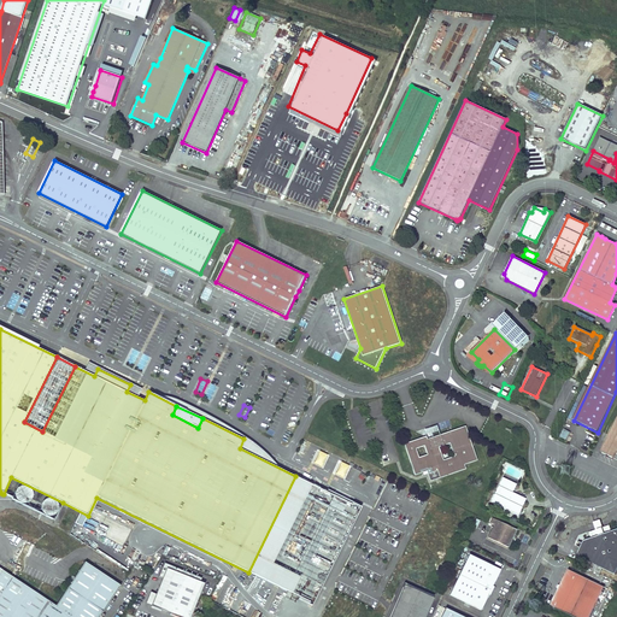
[(601,452),(613,458),(616,452),(616,451),(616,418),(609,435),(613,438),(612,440),(607,439),(601,452)]
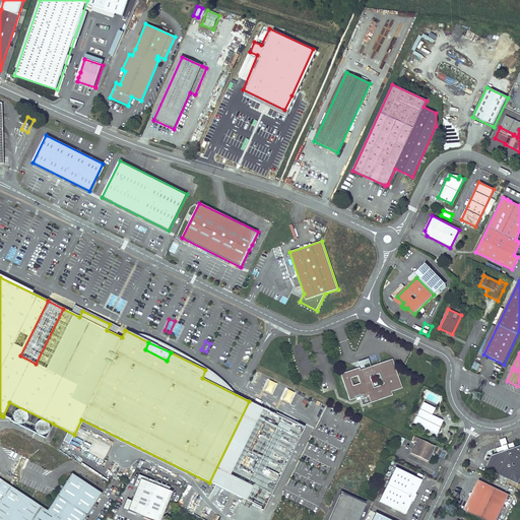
[(362,405),(392,395),(391,392),(402,388),(392,360),(360,370),(359,368),(340,374),(349,400),(359,397),(362,405)]
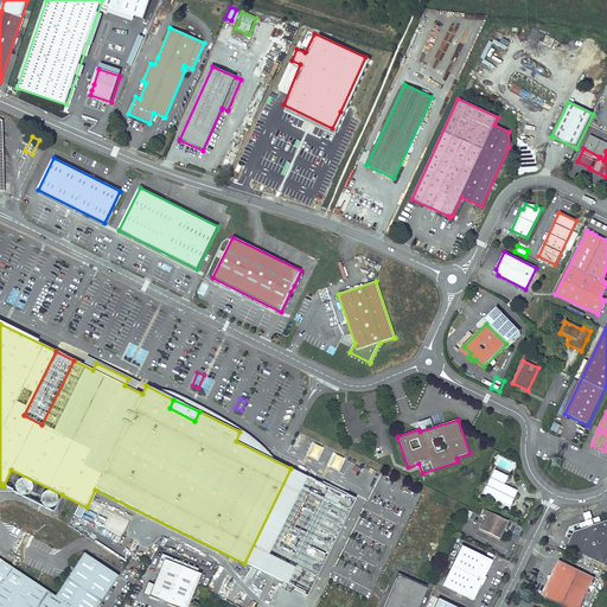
[(317,460),(321,448),(314,445),(308,457),(317,460)]
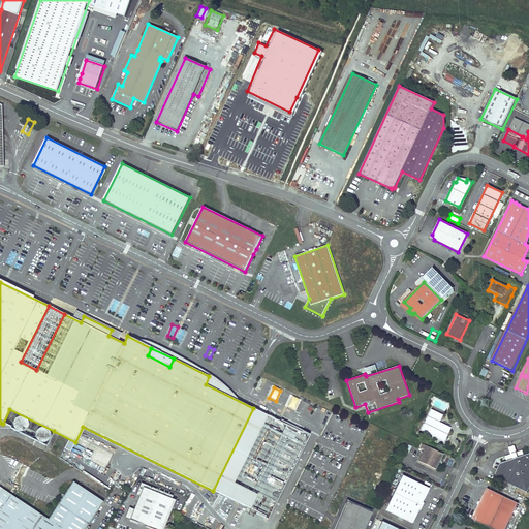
[(287,407),(294,410),(300,400),(291,397),(287,407)]
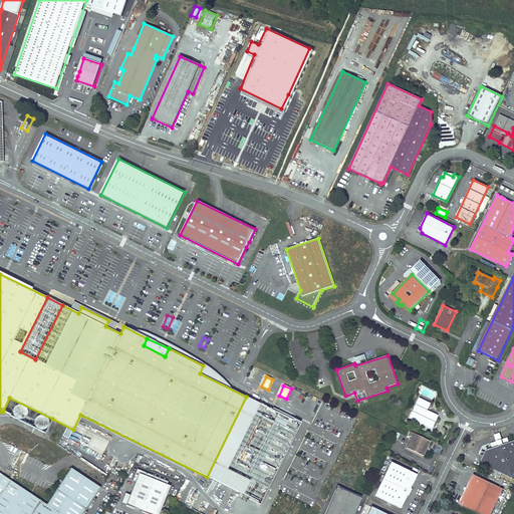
[(257,504),(260,505),(301,424),(246,397),(207,477),(258,503),(257,504)]
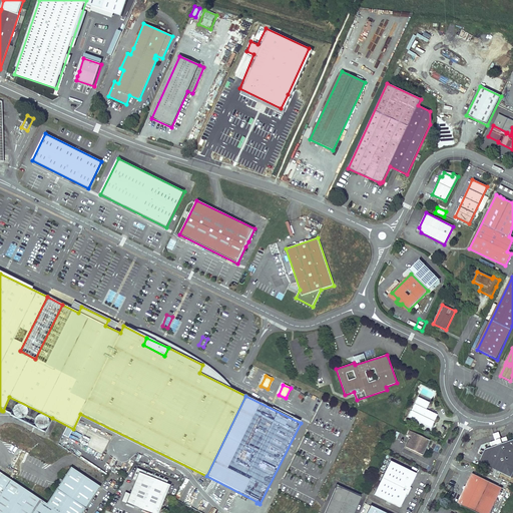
[(9,397),(3,411),(10,414),(9,415),(44,433),(52,418),(9,397)]
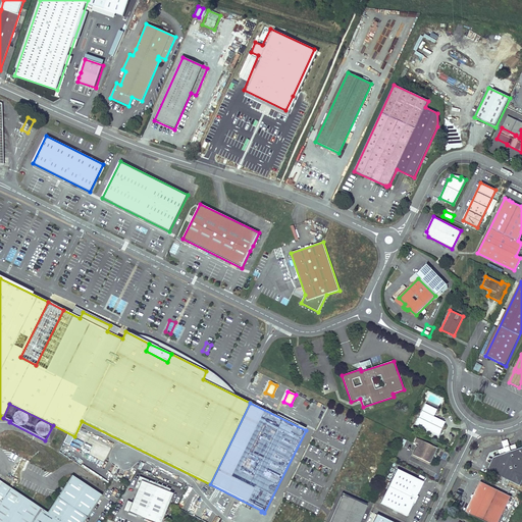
[(436,410),(425,404),(415,424),(437,435),(445,422),(433,417),(436,410)]
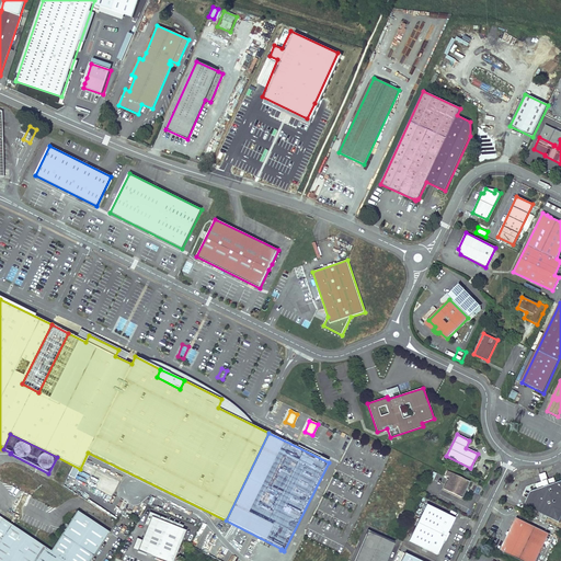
[(76,479),(87,482),(89,474),(78,471),(76,479)]
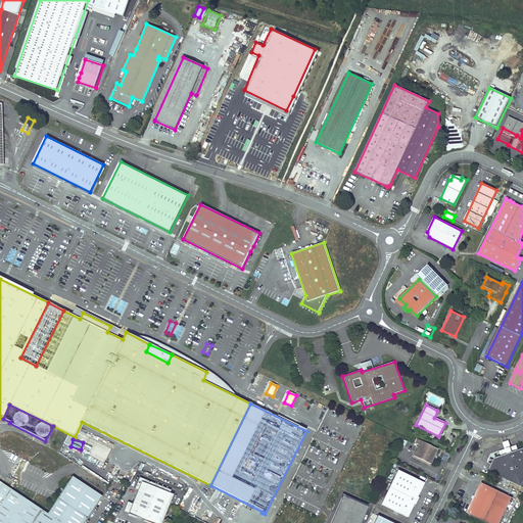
[(438,449),(417,439),(415,443),(419,445),(414,456),(431,464),(433,459),(435,455),(438,449)]
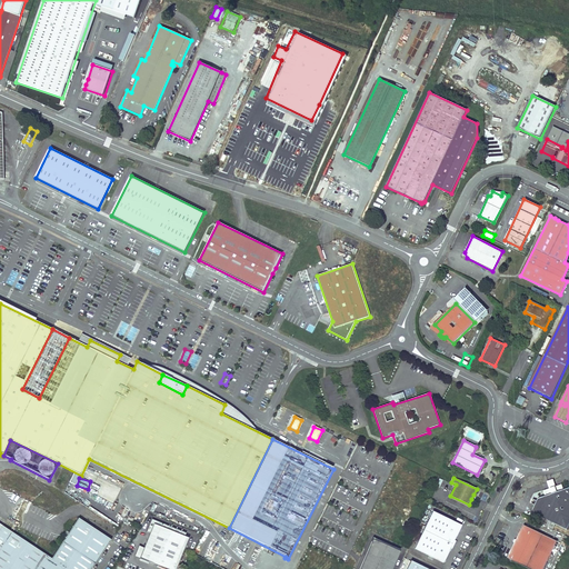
[(532,503),(535,505),(531,512),(567,530),(568,525),(568,486),(538,499),(537,501),(535,500),(532,500),(532,502),(532,503)]
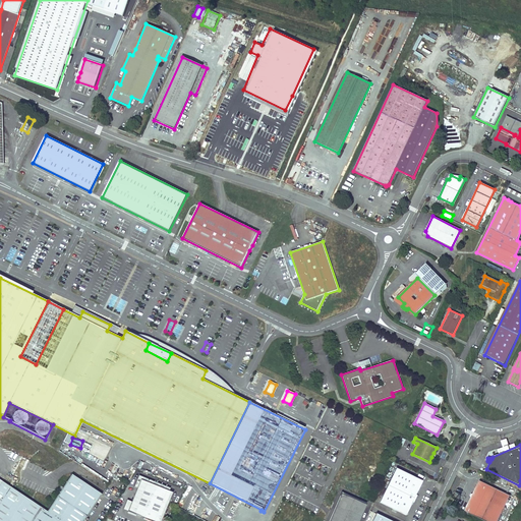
[(422,481),(396,468),(380,503),(406,515),(422,481)]
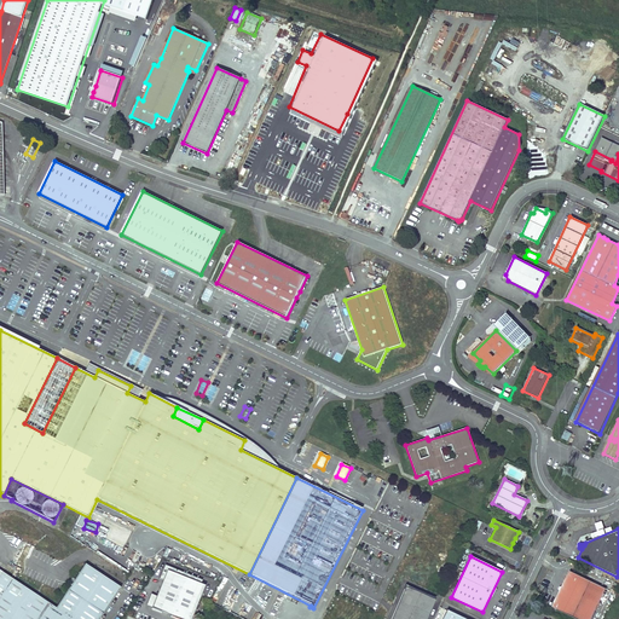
[(70,588),(56,608),(73,618),(99,618),(121,588),(85,563),(75,579),(70,588)]
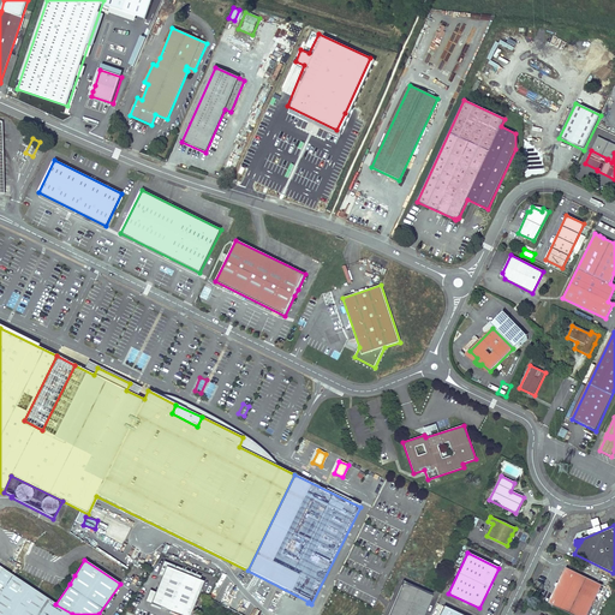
[(37,614),(48,599),(0,566),(0,614),(37,614)]
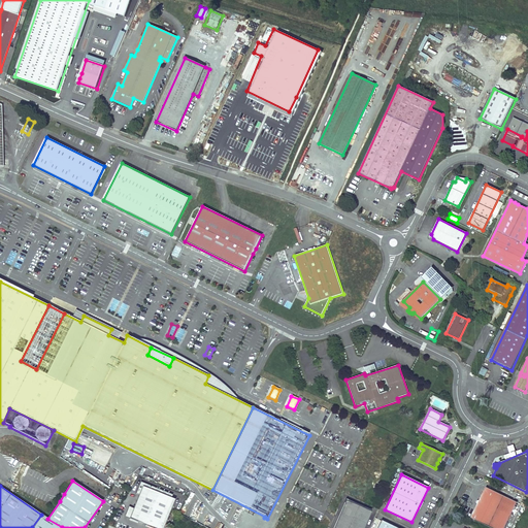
[(142,486),(130,516),(162,527),(175,497),(142,486)]
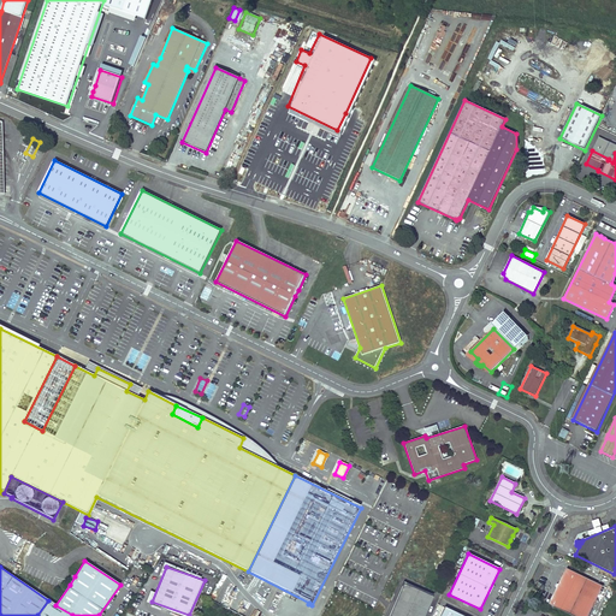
[(567,568),(549,604),(573,615),(587,615),(603,586),(567,568)]
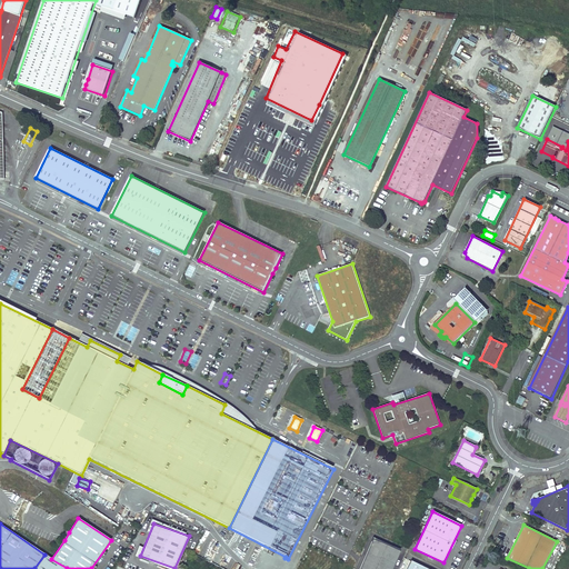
[(373,540),(360,568),(391,568),(399,551),(373,540)]
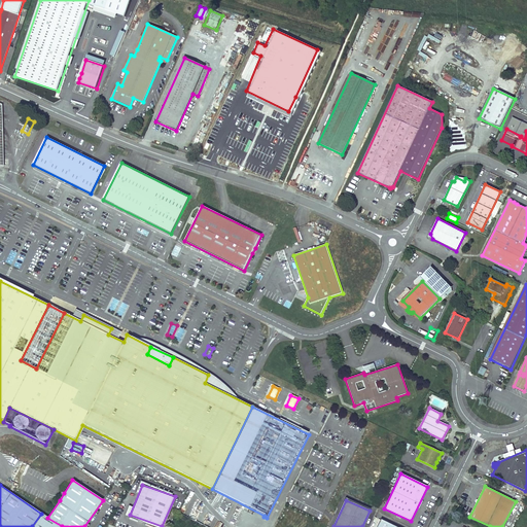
[(62,526),(47,518),(41,514),(32,526),(62,526)]
